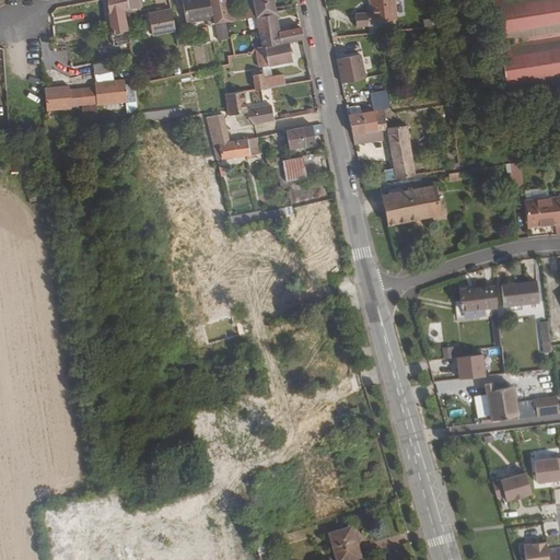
[(105,0),(114,48),(129,47),(123,10),(126,9),(124,0),(105,0)]
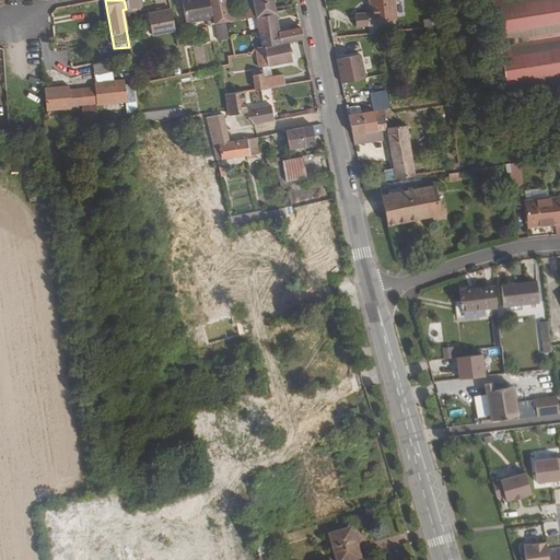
[(124,0),(126,9),(139,7),(138,0),(124,0)]
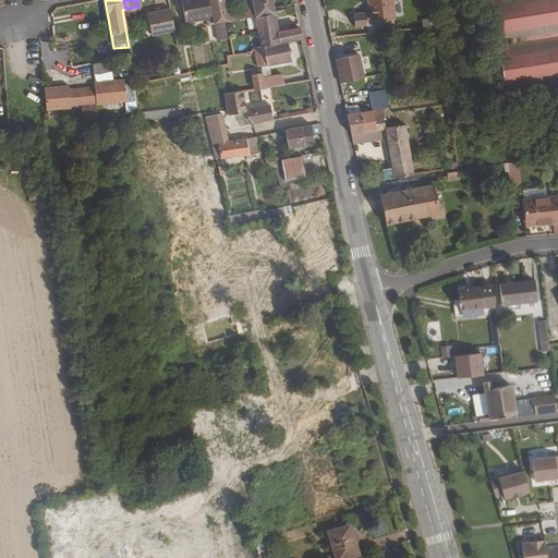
[(180,0),(186,22),(213,16),(208,0),(180,0)]
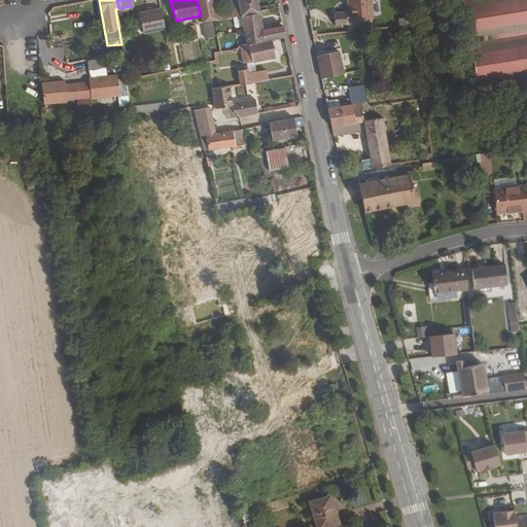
[(197,0),(201,15),(202,21),(216,18),(214,9),(212,0),(197,0)]
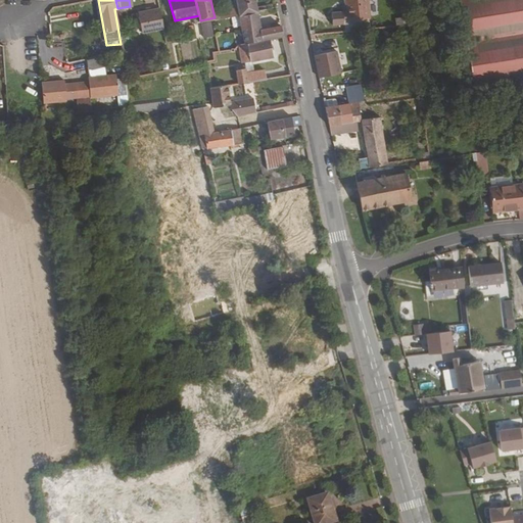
[(238,13),(256,10),(254,0),(235,0),(237,5),(212,9),(215,17),(238,13)]
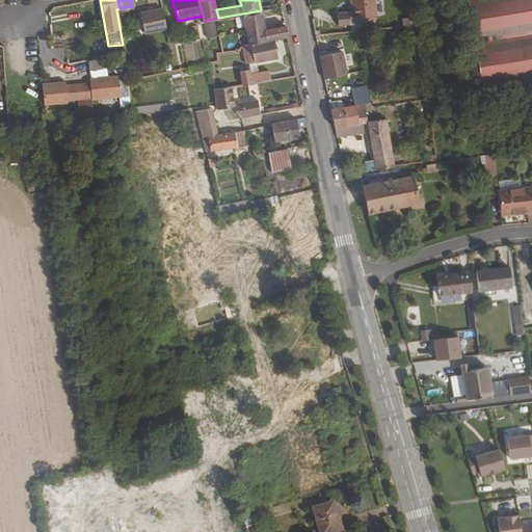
[(351,20),(377,17),(375,0),(352,0),(353,10),(339,11),(340,25),(351,23),(351,20)]
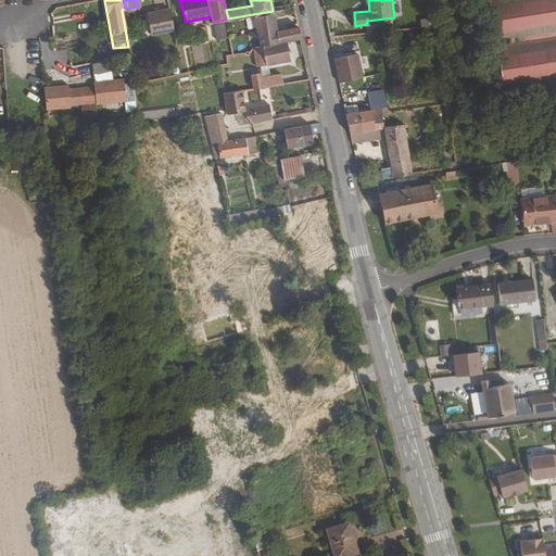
[(555,0),(489,0),(505,91),(555,84),(555,0)]
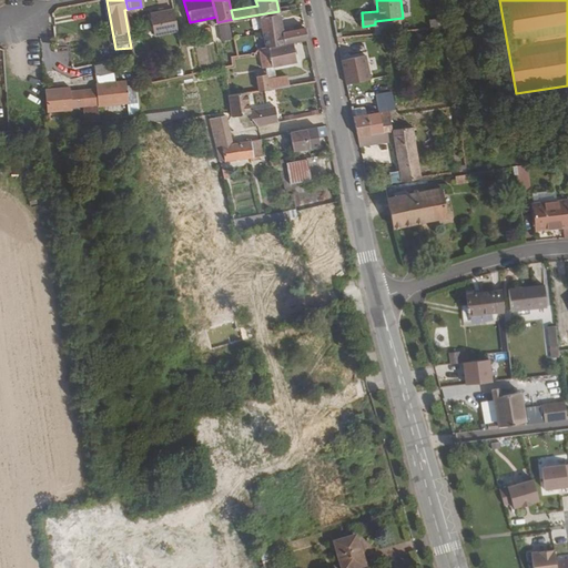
[(153,36),(176,31),(172,10),(150,14),(153,36)]
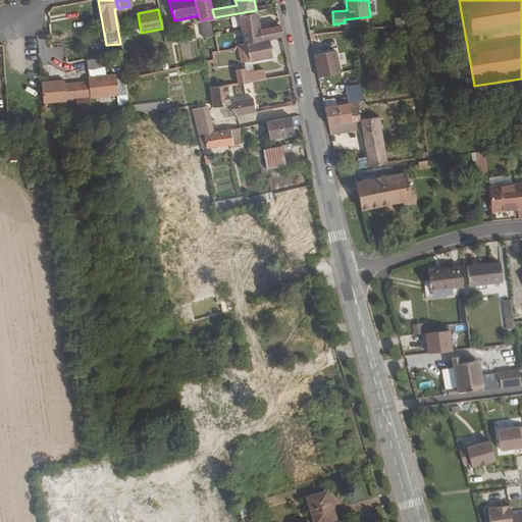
[(244,43),(262,40),(259,27),(256,10),(238,13),(244,43)]
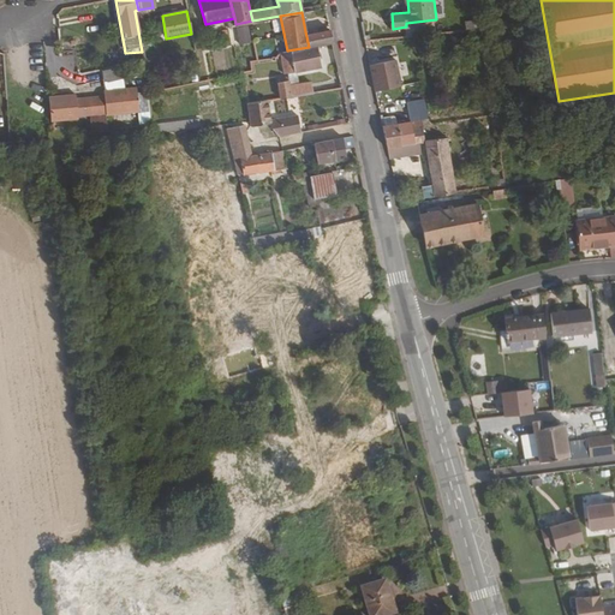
[(477,18),(465,21),(466,29),(478,27),(477,18)]
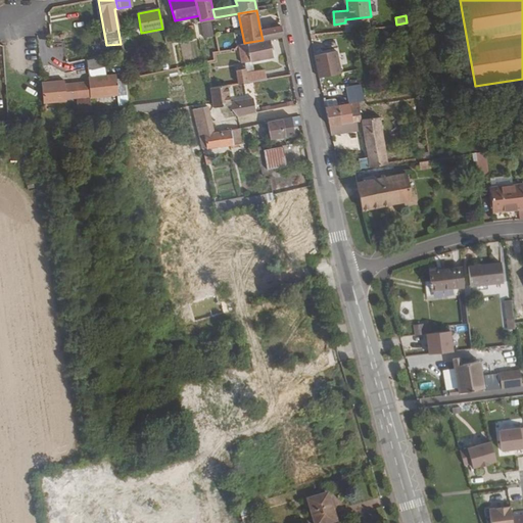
[(269,39),(282,36),(279,24),(259,27),(263,40),(269,39)]
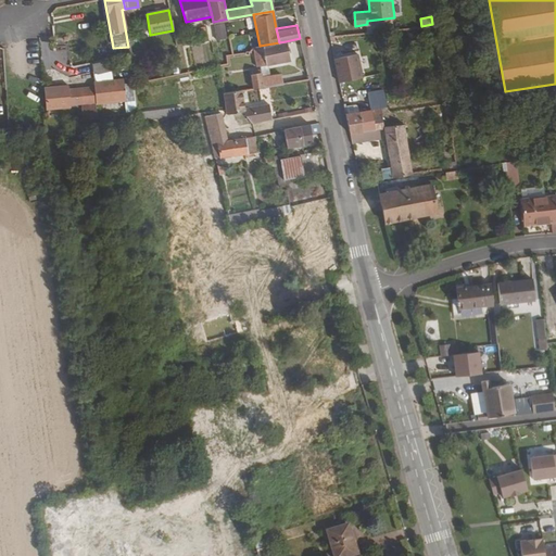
[(289,61),(286,41),(279,42),(260,46),(255,47),(260,67),(289,61)]
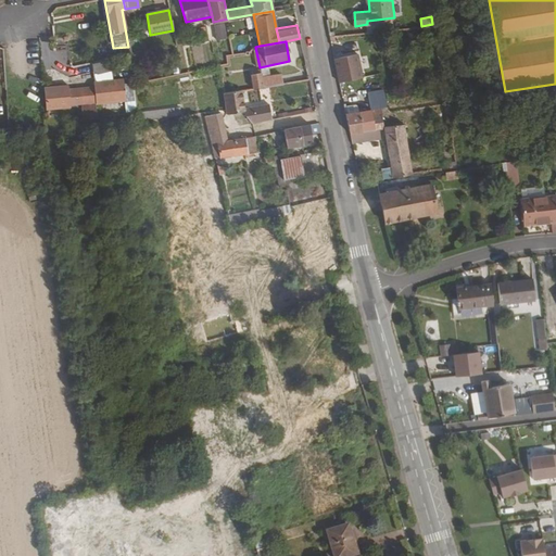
[(356,51),(332,59),(341,83),(364,75),(356,51)]
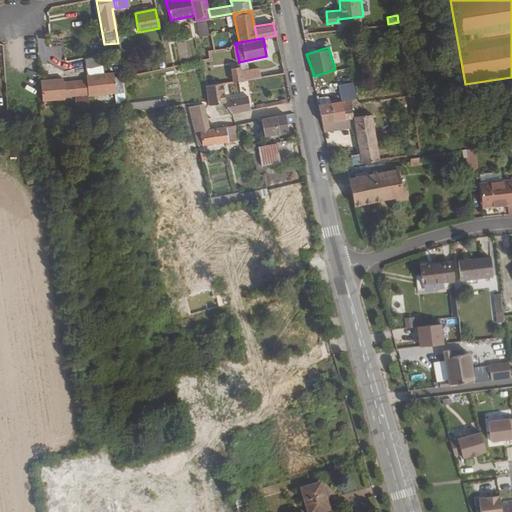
[(253,78),(252,69),(241,71),(240,64),(232,65),(232,68),(231,68),(232,75),(232,80),(246,79),(253,78)]
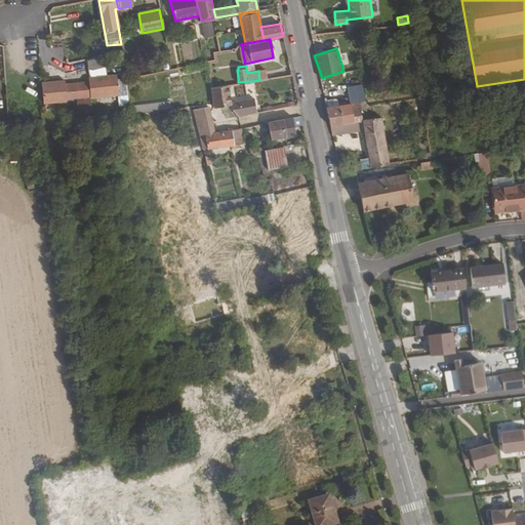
[(116,75),(87,77),(87,81),(89,94),(89,97),(117,95),(116,75)]
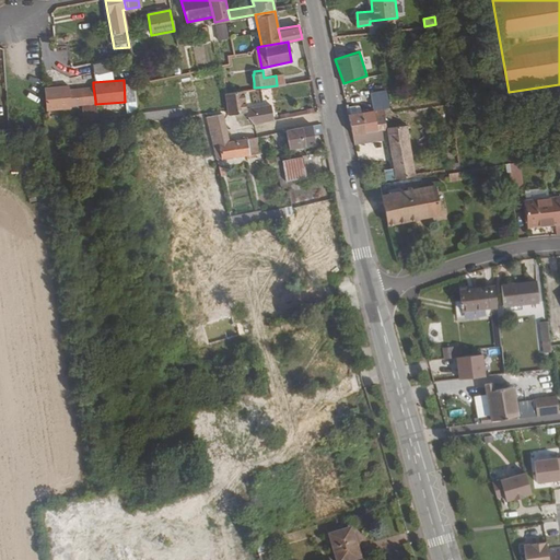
[(68,84),(42,86),(43,108),(69,106),(69,103),(95,101),(93,86),(68,89),(68,84)]
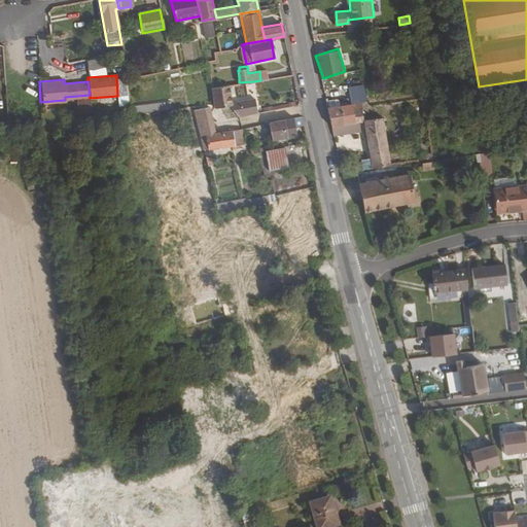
[(237,114),(257,110),(255,98),(233,101),(230,83),(212,86),(214,102),(215,105),(233,103),(235,109),(237,114)]
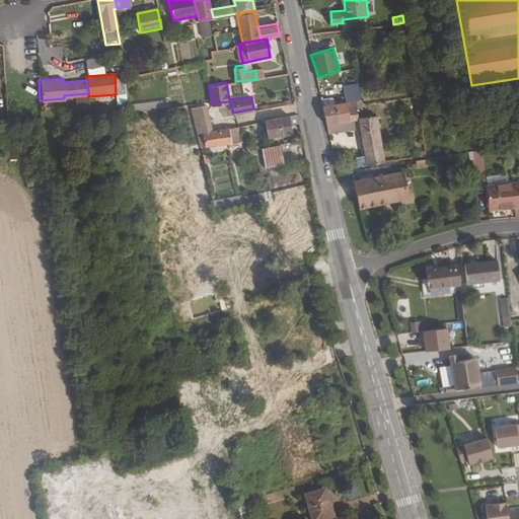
[(338,123),(352,120),(349,106),(358,105),(357,99),(364,98),(361,82),(350,84),(352,100),(335,104),(324,106),(328,125),(338,123)]
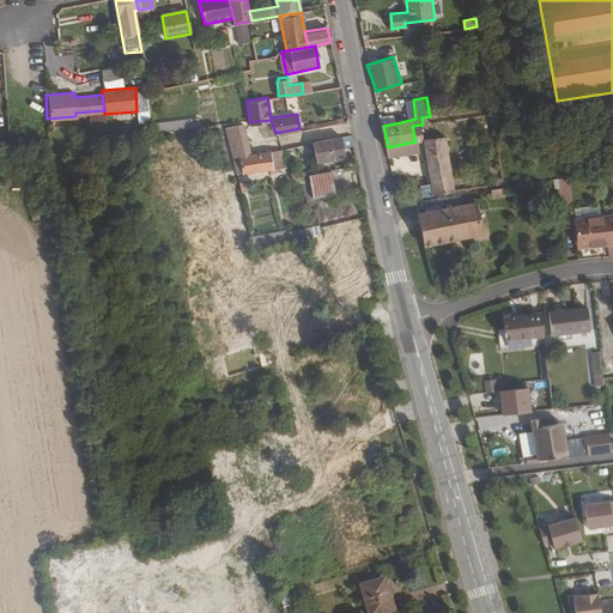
[(393,110),(381,113),(382,120),(383,126),(395,123),(393,110)]
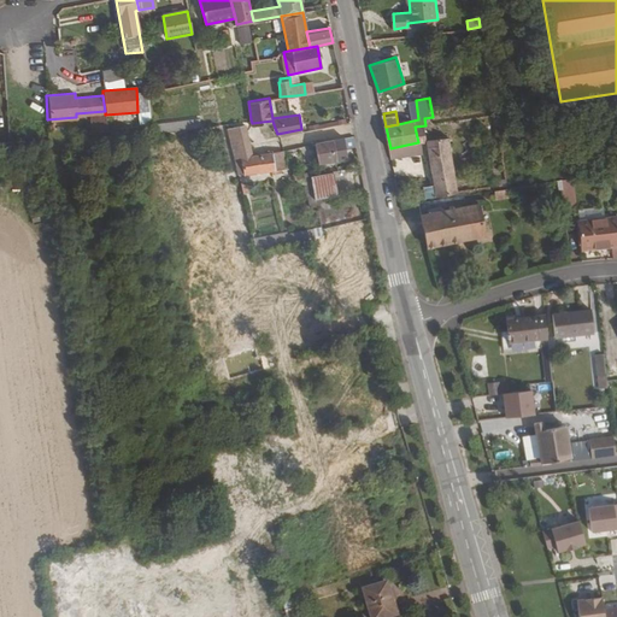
[(421,142),(428,141),(428,137),(425,125),(415,127),(418,142),(421,142)]
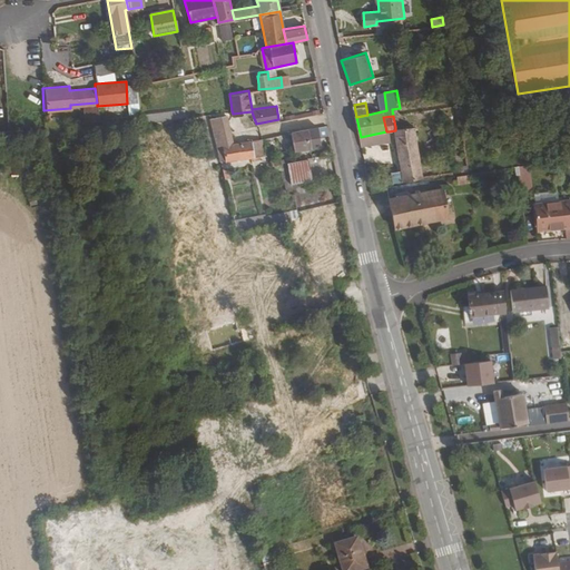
[(219,161),(264,155),(262,144),(261,136),(233,141),(228,119),(217,120),(222,150),(218,151),(219,161)]
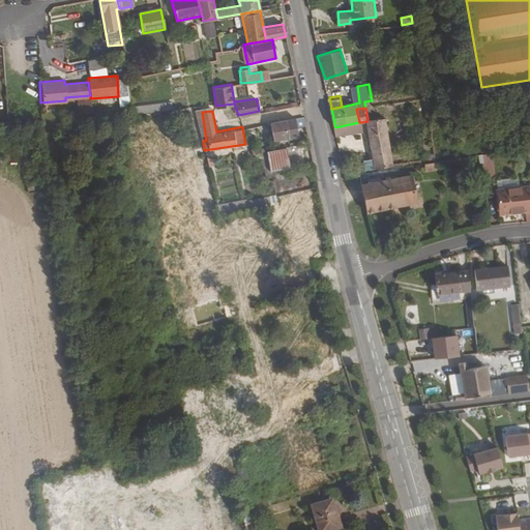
[(371,168),(394,164),(387,115),(367,118),(367,121),(374,157),(369,157),(371,168)]
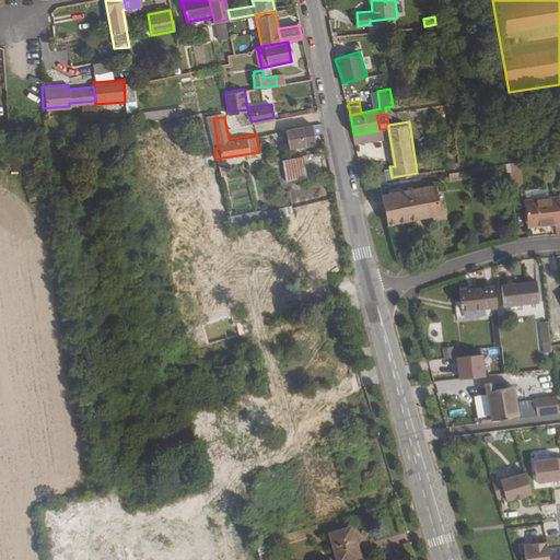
[(213,155),(207,126),(193,128),(196,140),(201,139),(205,156),(213,155)]
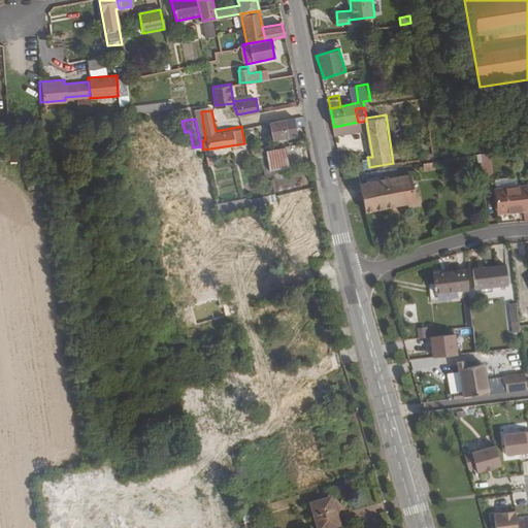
[(272,139),(297,136),(293,119),(269,122),(272,139)]
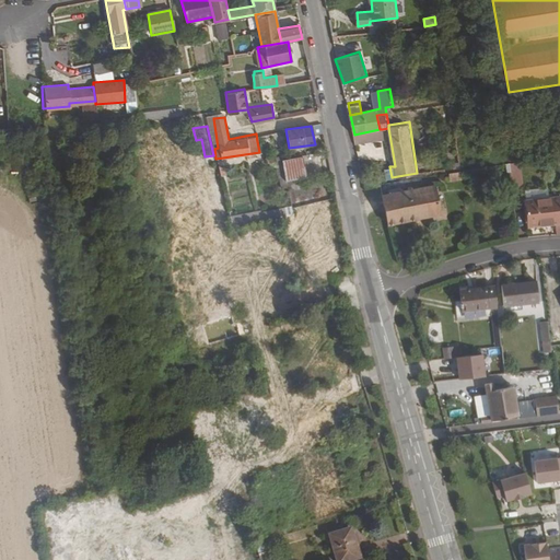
[(366,143),(384,140),(382,129),(380,129),(364,132),(366,143)]
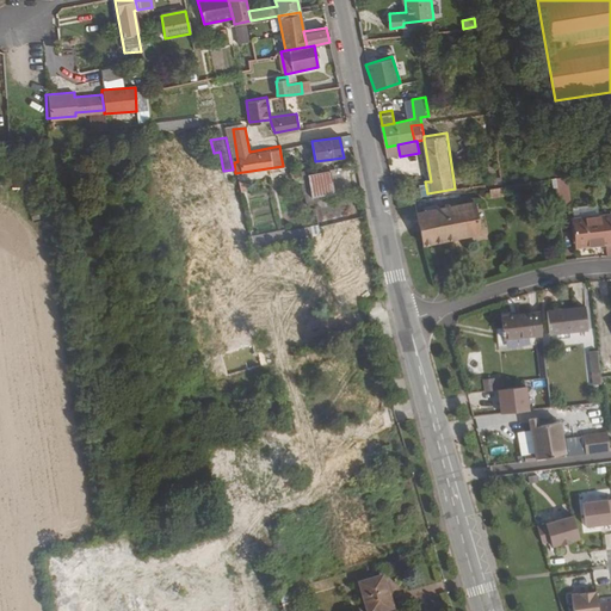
[(389,159),(400,156),(397,144),(387,147),(389,159)]
